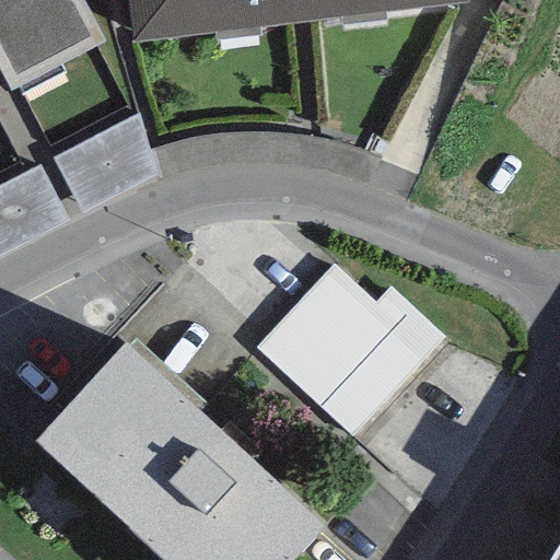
[(0,0),(0,95),(104,42),(81,0),(0,0)]
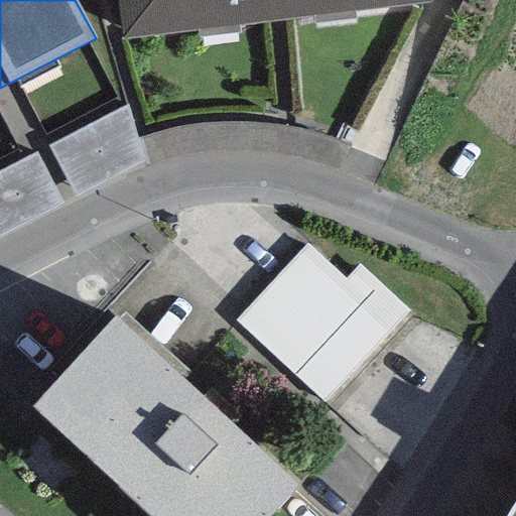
[(432,0),(117,0),(122,41),(433,3),(432,0)]
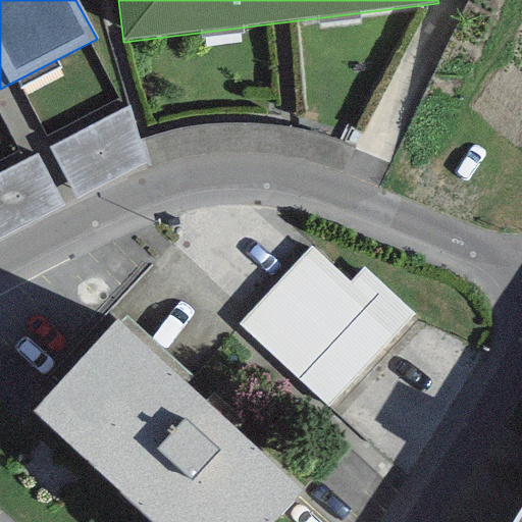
[(128,107),(51,149),(77,200),(145,164),(128,107)]
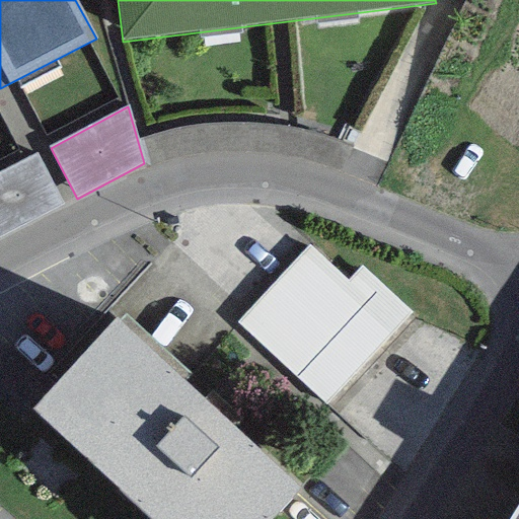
[(0,238),(64,207),(35,153),(0,171),(0,238)]
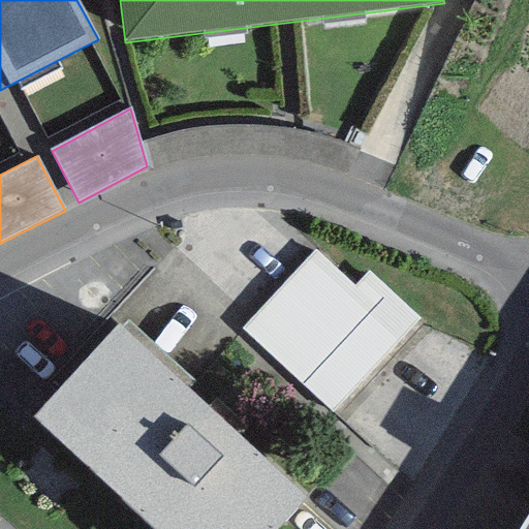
[(314,249),(241,329),(333,413),(421,319),(367,270),(352,285),(314,249)]
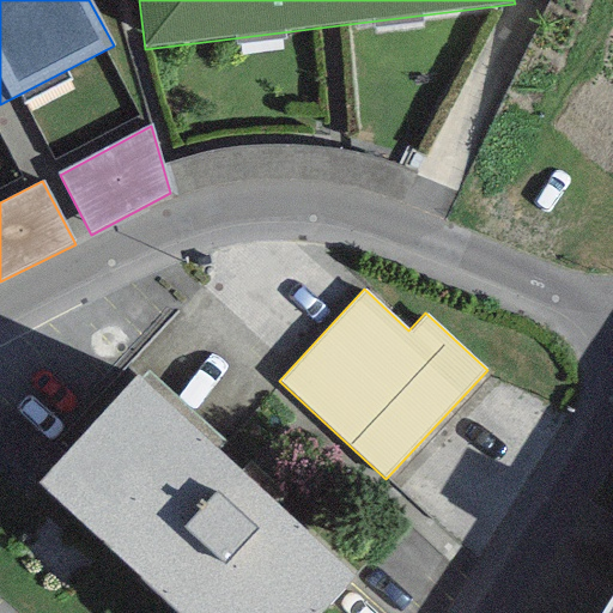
[(137,376),(38,485),(178,612),(320,612),(356,575),(137,376)]
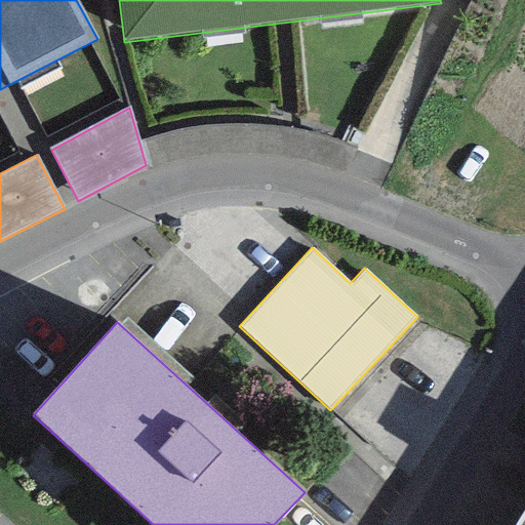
[(524,524),(524,502),(511,524),(524,524)]
